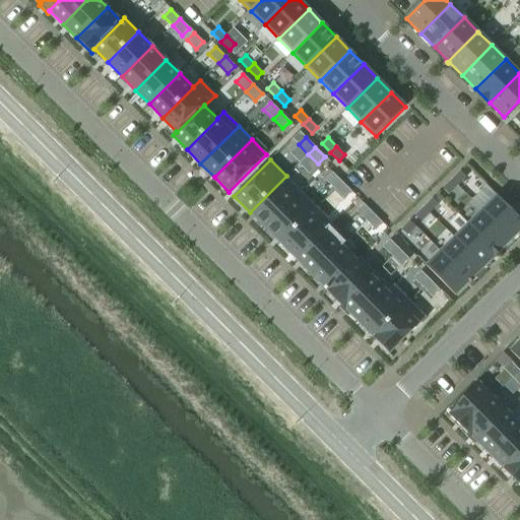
[(460,171),(452,180),(457,186),(466,177),(460,171)]
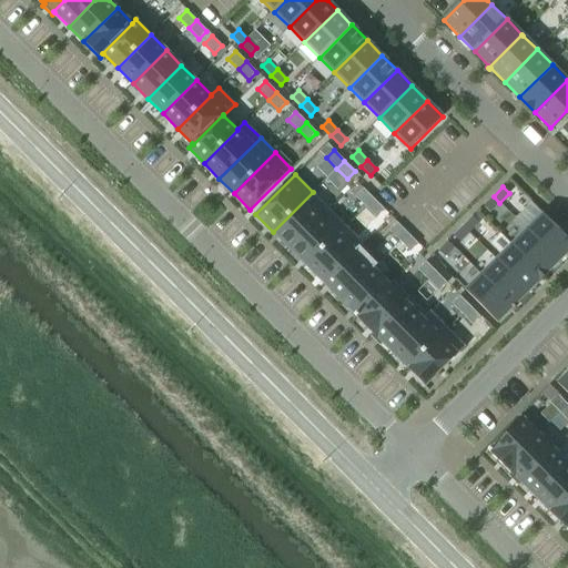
[(363,189),(355,195),(365,206),(373,199),(363,189)]
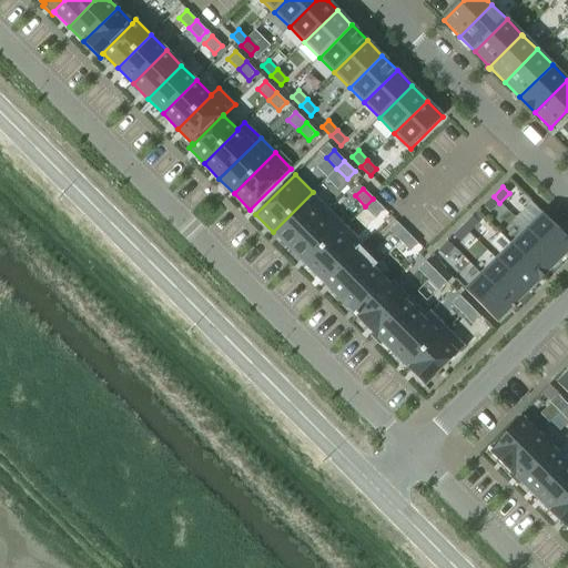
[(313,192),(273,232),(290,250),(330,210),(313,192)]
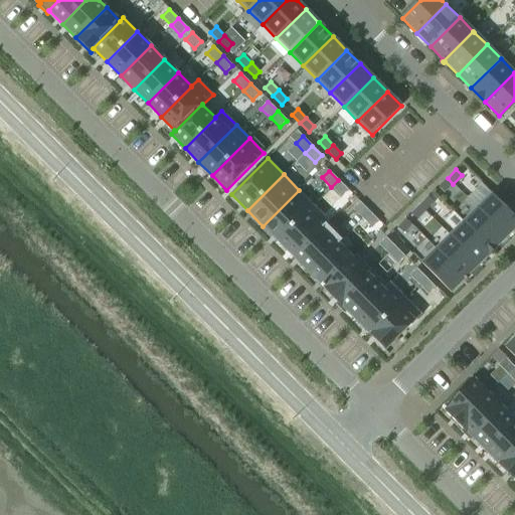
[(448,178),(439,186),(445,192),(453,184),(448,178)]
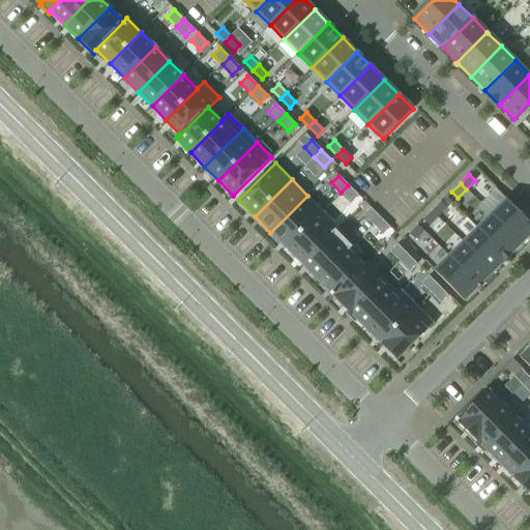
[(348,185),(341,193),(351,202),(358,195),(348,185)]
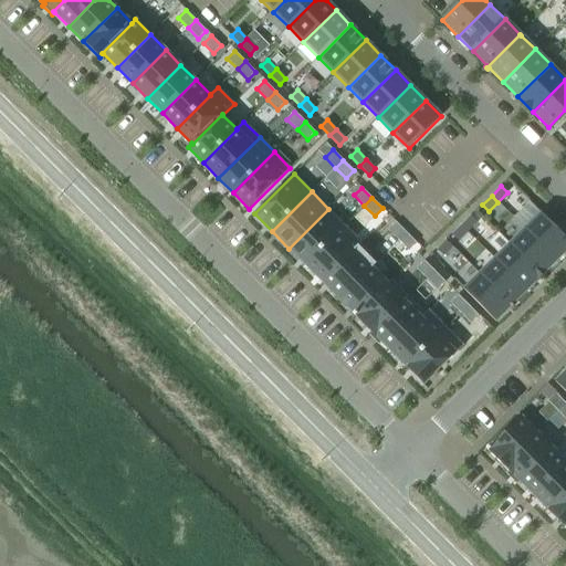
[(328,209),(289,249),(305,265),(345,226),(328,209)]
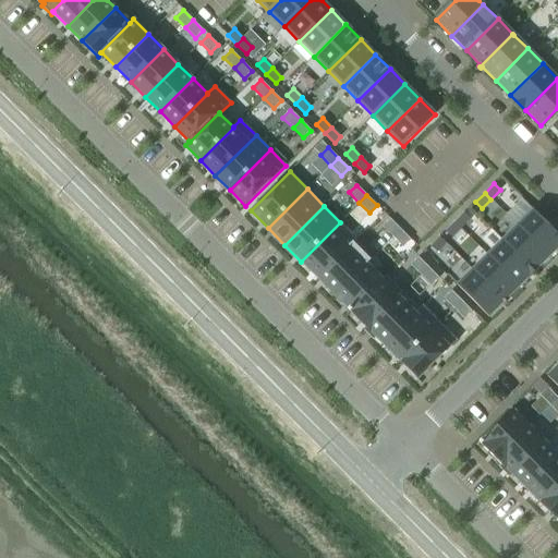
[(557,235),(533,210),(518,226),(549,257),(557,249),(557,235)]
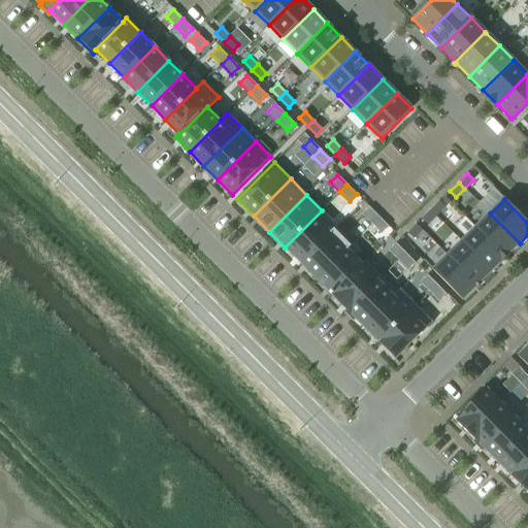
[(439,201),(430,210),(436,217),(446,207),(439,201)]
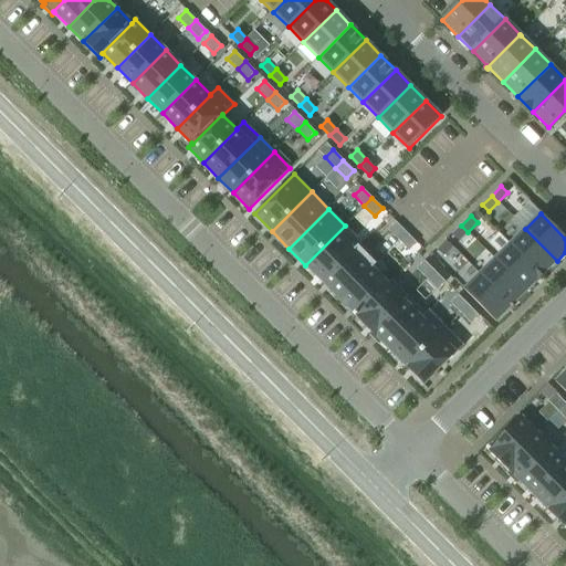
[(396,222),(388,230),(398,240),(406,232),(396,222)]
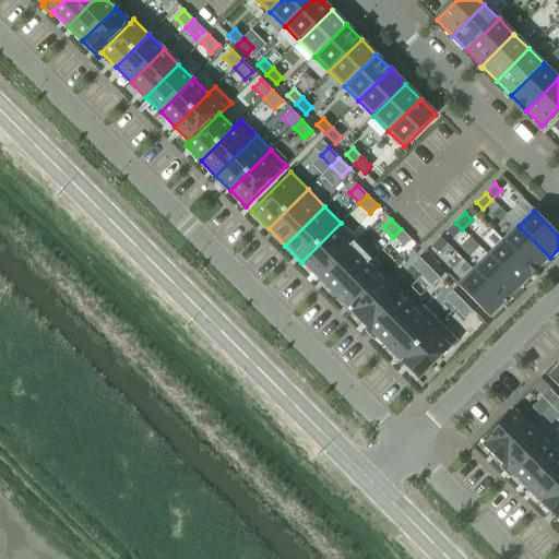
[(341,223),(301,262),(318,278),(354,244),(355,245),(358,240),(341,223)]
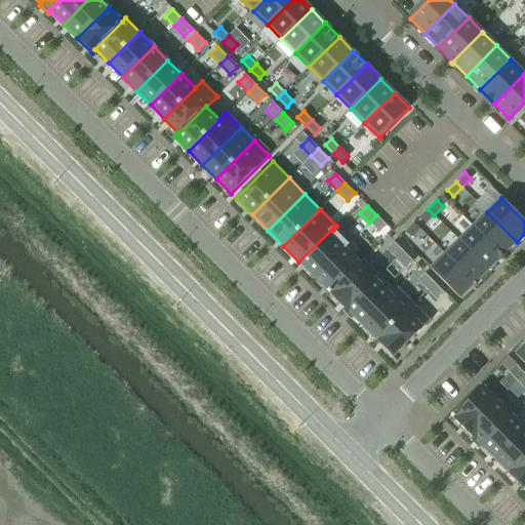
[(428,209),(419,217),(426,224),(434,215),(428,209)]
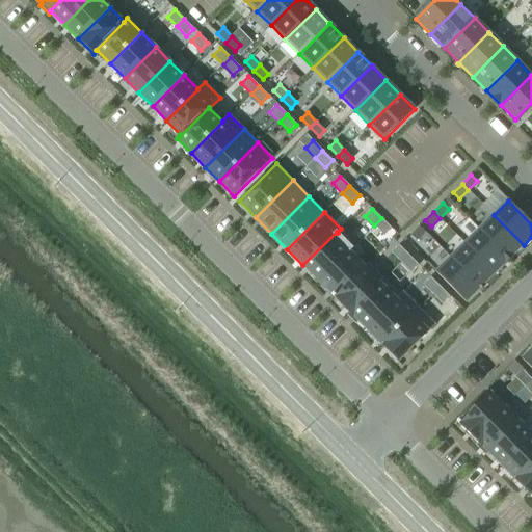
[(494,215),(479,229),(509,260),(524,245),(494,215)]
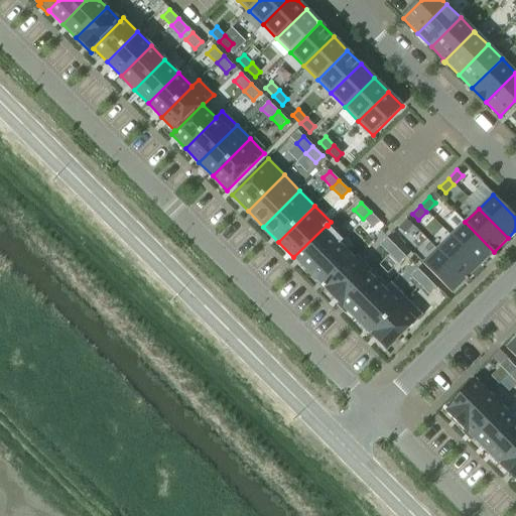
[(370,212),(363,219),(372,229),(379,222),(370,212)]
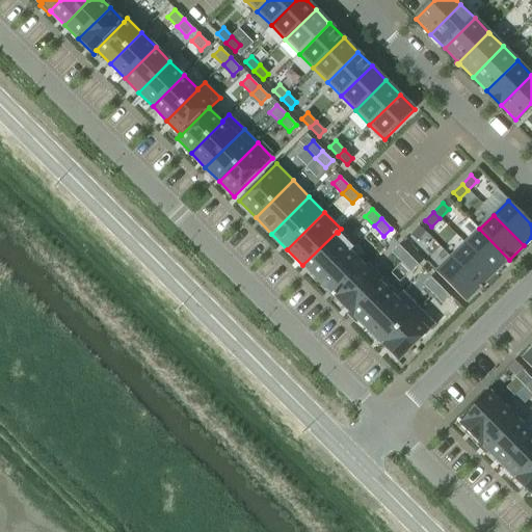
[(420,225),(410,235),(417,241),(425,232),(420,225)]
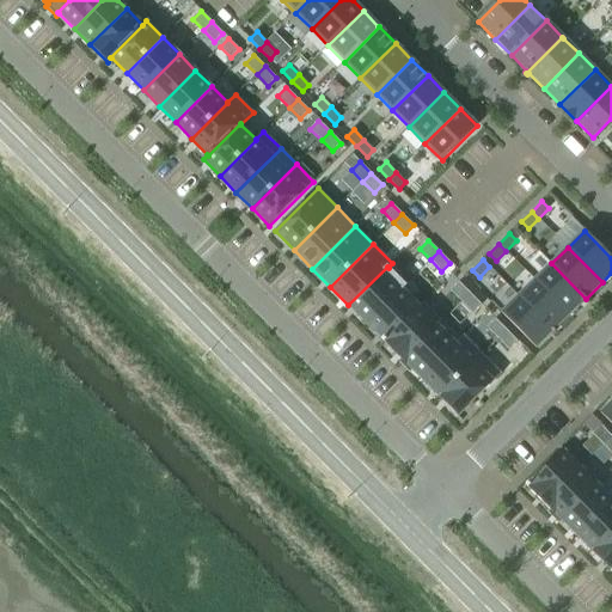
[(551,263),(534,280),(569,314),(586,299),(551,263)]
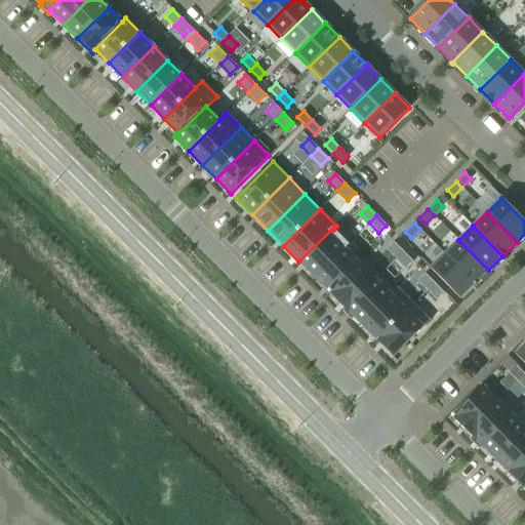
[(332,229),(298,261),(314,278),(345,247),(346,248),(349,245),(333,230),(332,229)]
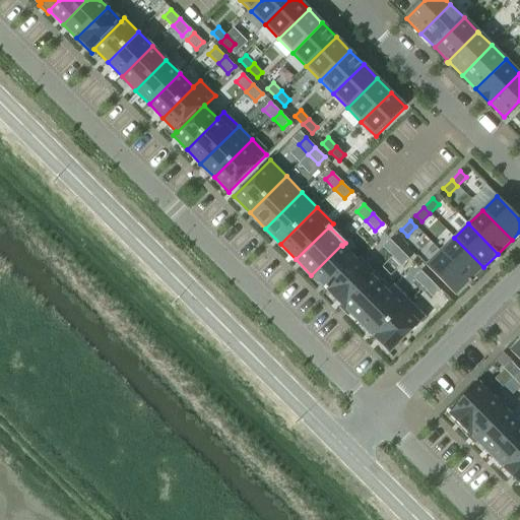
[(454,238),(441,251),(471,282),(471,281),(470,280),(483,267),(454,238)]
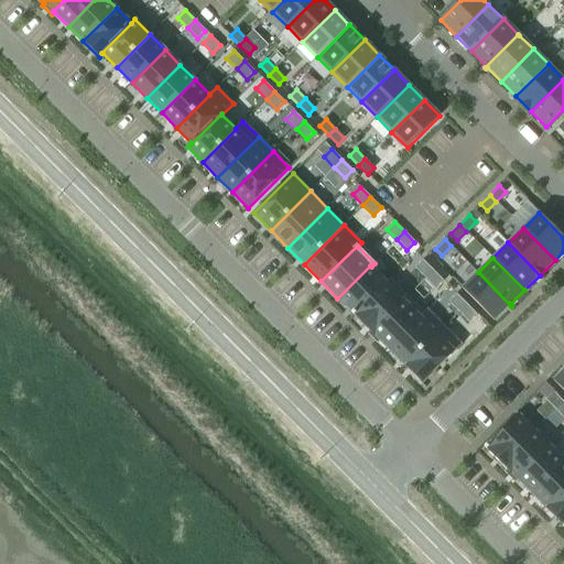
[(423,260),(415,268),(425,278),(433,270),(423,260)]
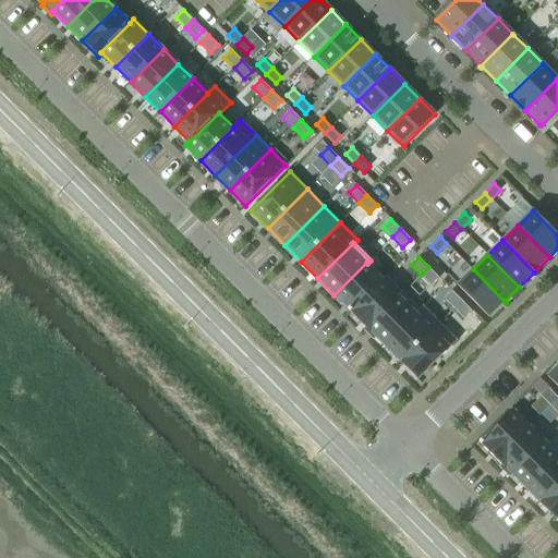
[(366,263),(334,295),(349,311),(350,313),(383,280),(383,279),(367,264),(366,263)]
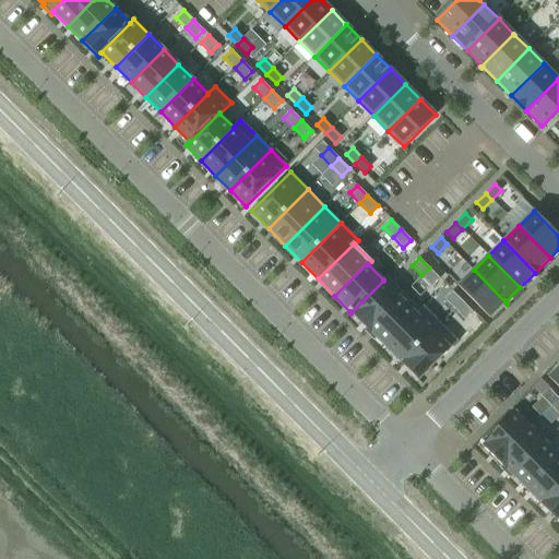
[(429,268),(421,275),(431,286),(439,278),(429,268)]
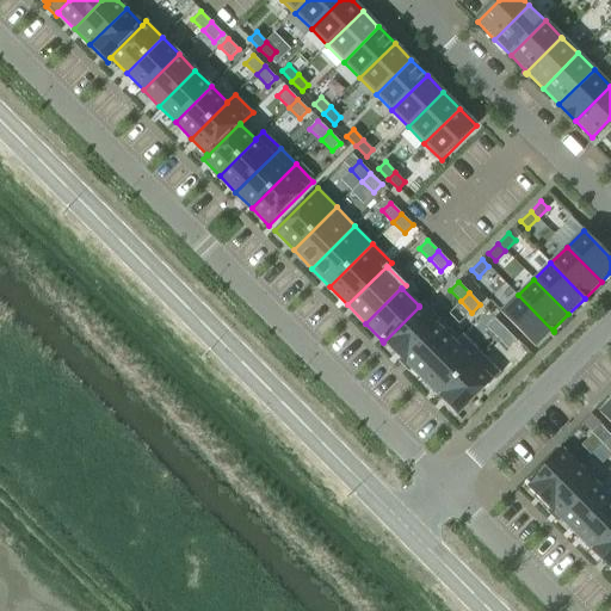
[(518,295),(500,313),(535,347),(551,332),(553,333),(554,332),(518,295)]
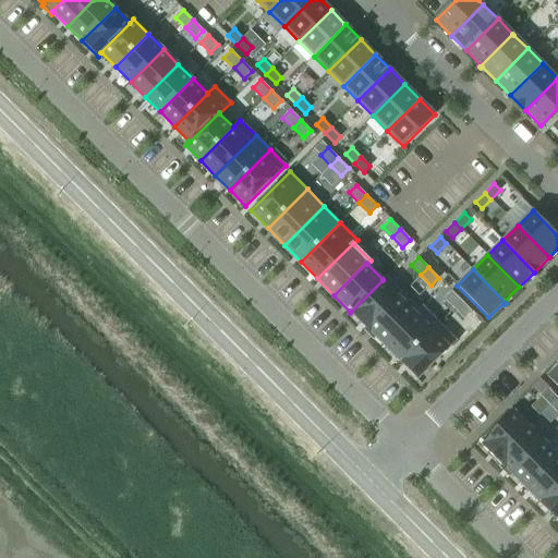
[(383,280),(350,313),(366,328),(366,329),(403,293),(386,276),(383,279),(383,280)]
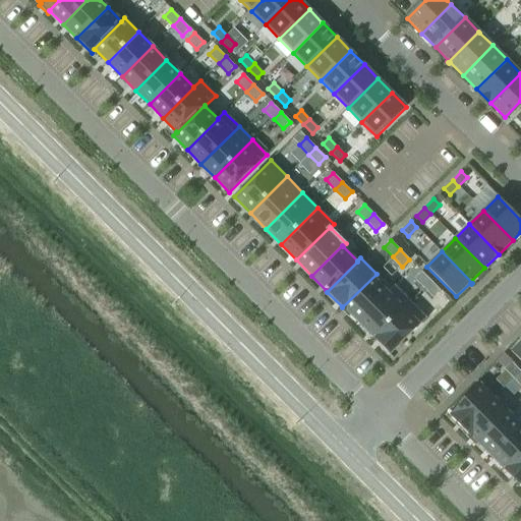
[(421,272),(414,279),(423,288),(430,281),(421,272)]
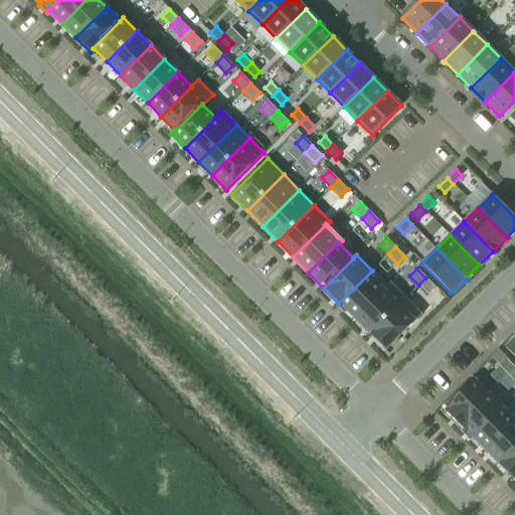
[(338,303),(336,305),(344,313),(347,311),(354,319),(387,286),(386,285),(372,271),(338,304),(338,303)]
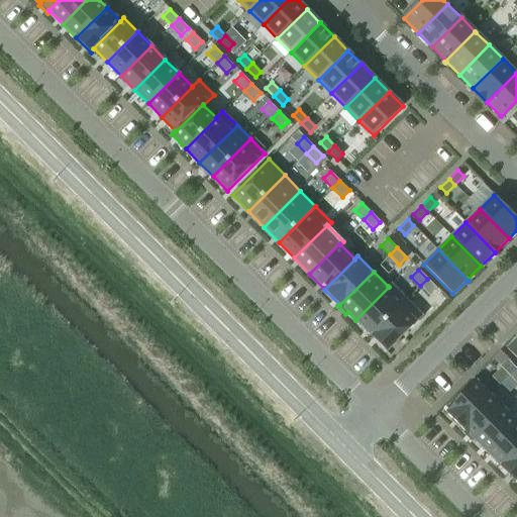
[(427,279),(420,286),(430,295),(437,289),(427,279)]
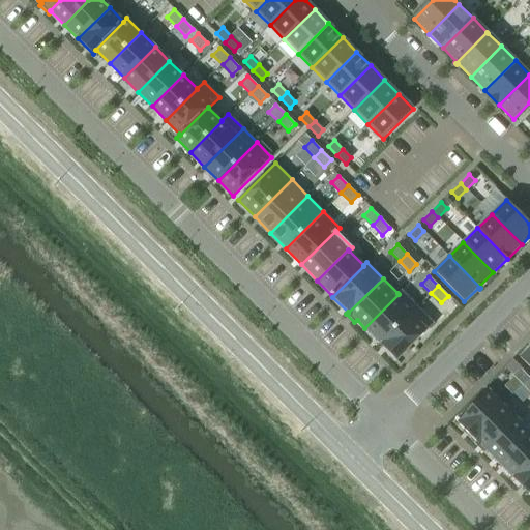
[(399,294),(364,328),(380,344),(418,306),(402,290),(398,293),(399,294)]
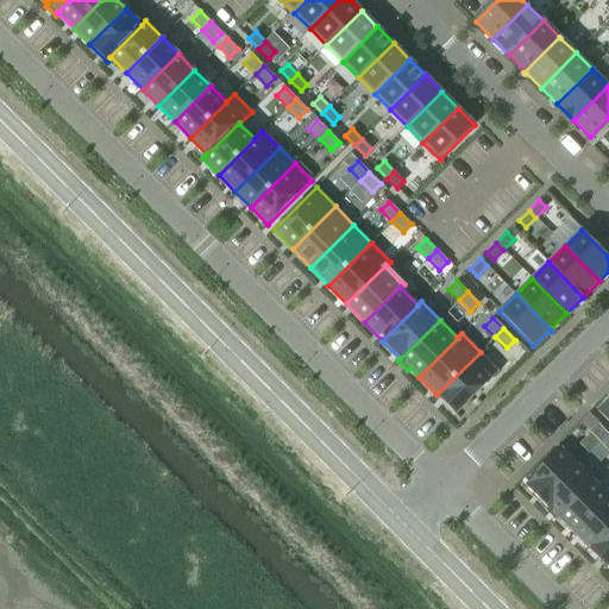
[(481,352),(437,395),(456,414),(500,371),(481,352)]
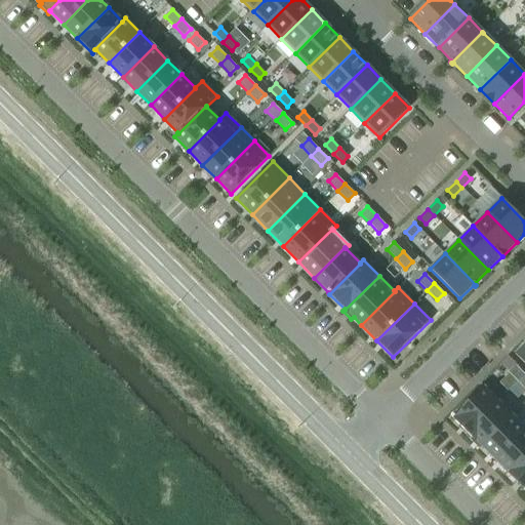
[(524,344),(515,354),(524,364),(524,344)]
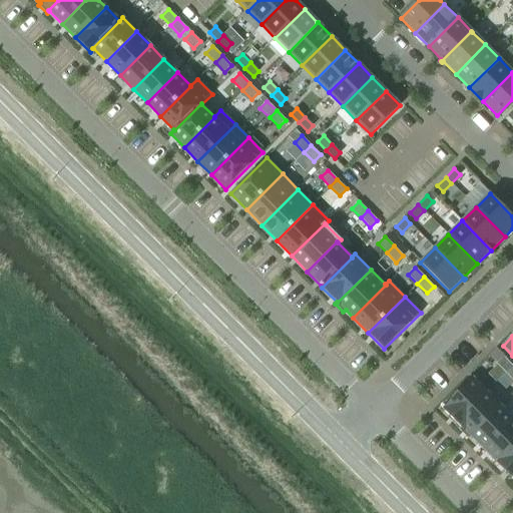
[(503,357),(496,364),(506,373),(512,366),(503,357)]
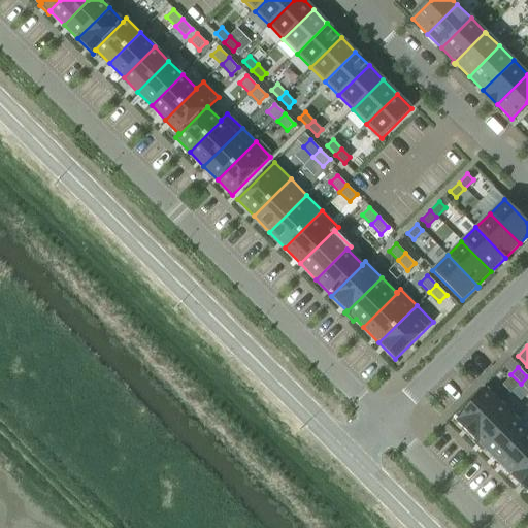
[(456,417),(454,419),(469,434),(501,403),(486,389),(457,418),(456,417)]
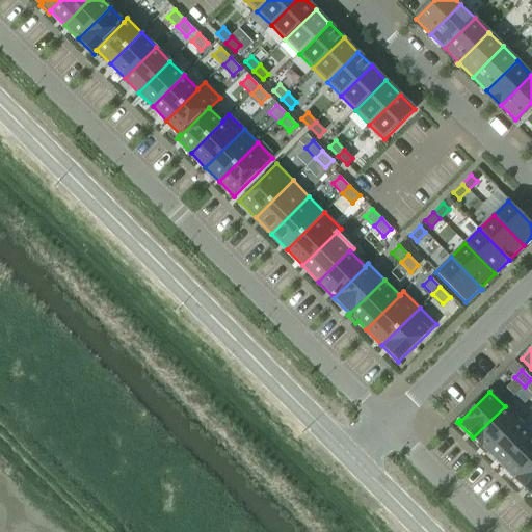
[(505,406),(473,437),(479,445),(477,446),(485,455),(488,452),(487,452),(519,420),(505,406)]
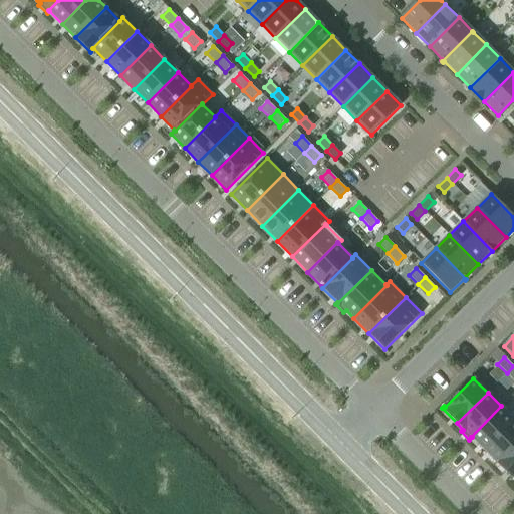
[(513,419),(501,406),(471,437),(472,437),(484,450),(513,420),(513,419)]
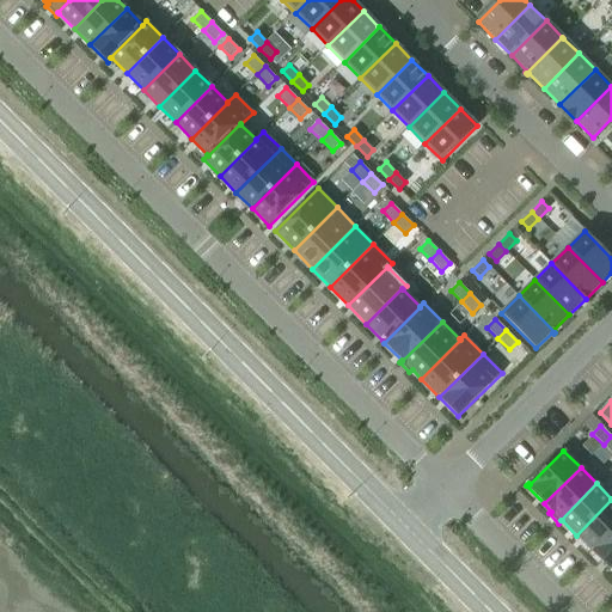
[(611,500),(576,536),(593,552),(611,532),(611,500)]
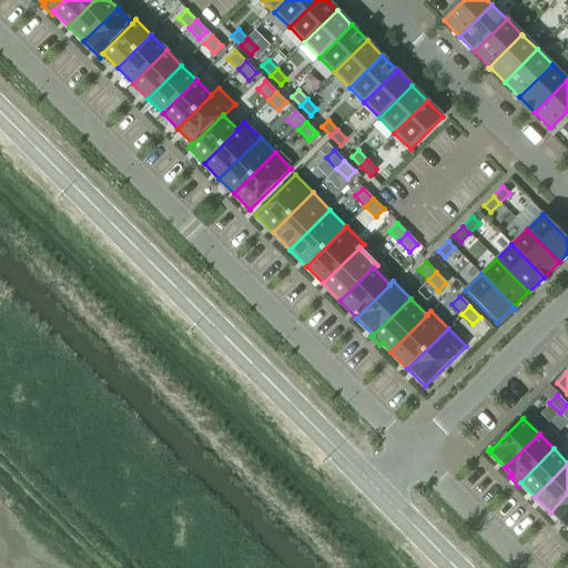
[(567,494),(550,513),(566,528),(567,526),(567,494)]
